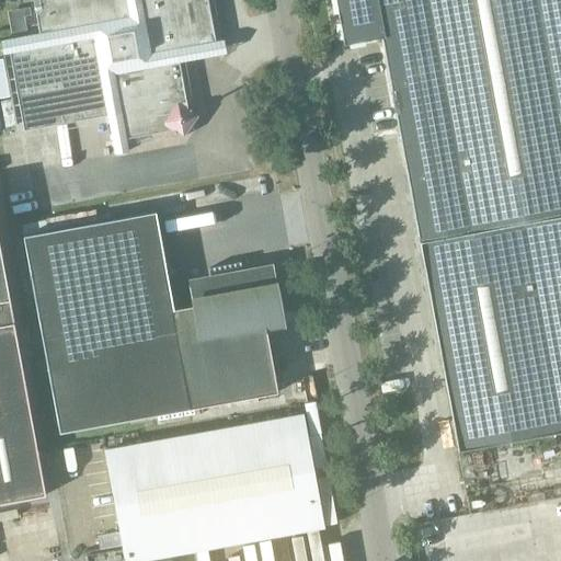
[(39,34),(208,4),(207,0),(39,0),(42,10),(38,13),(36,14),(39,34)]
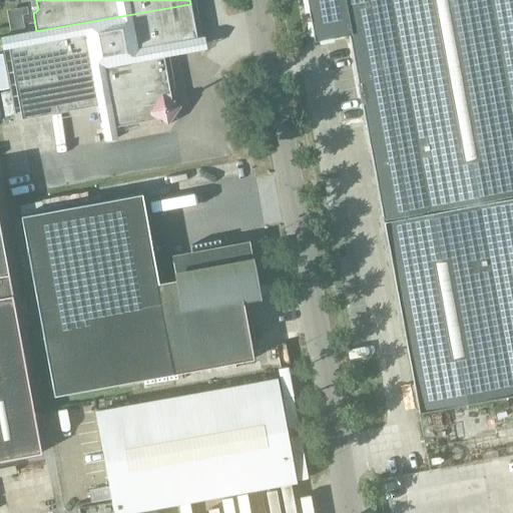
[(512,0),(305,0),(314,42),(350,36),(421,414),(512,396),(512,0)]
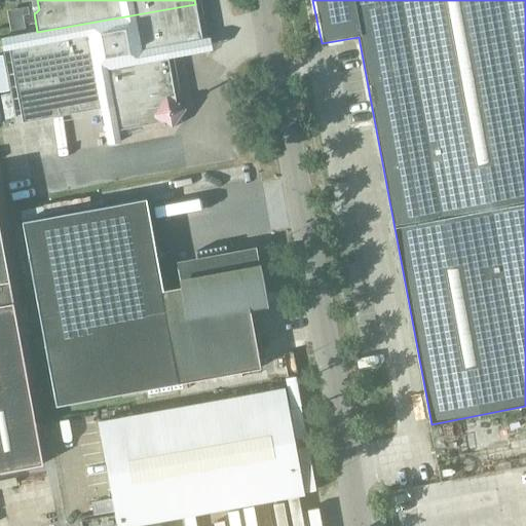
[(14,80),(166,53),(165,47),(202,40),(195,4),(37,32),(1,39),(3,51),(9,50),(14,80)]
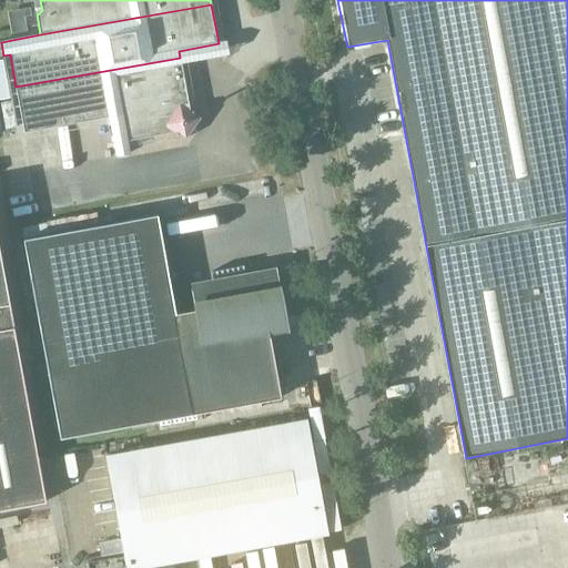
[(201,120),(191,112),(180,58),(16,87),(24,133),(109,118),(115,158),(130,155),(128,141),(175,132),(185,140),(201,120)]
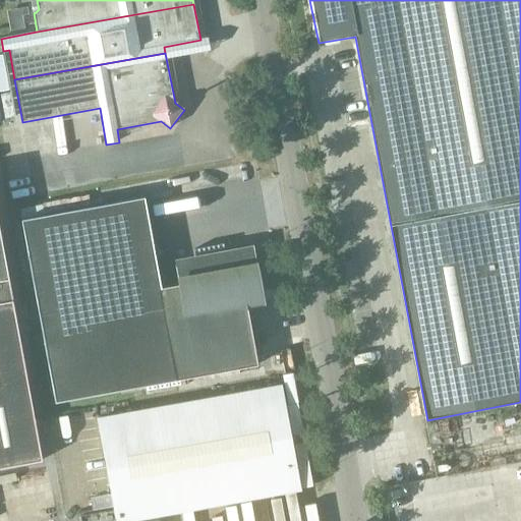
[(161,289),(143,197),(21,221),(55,403),(257,365),(246,305),(265,302),(257,268),(239,271),(237,259),(176,271),(179,285),(161,289)]
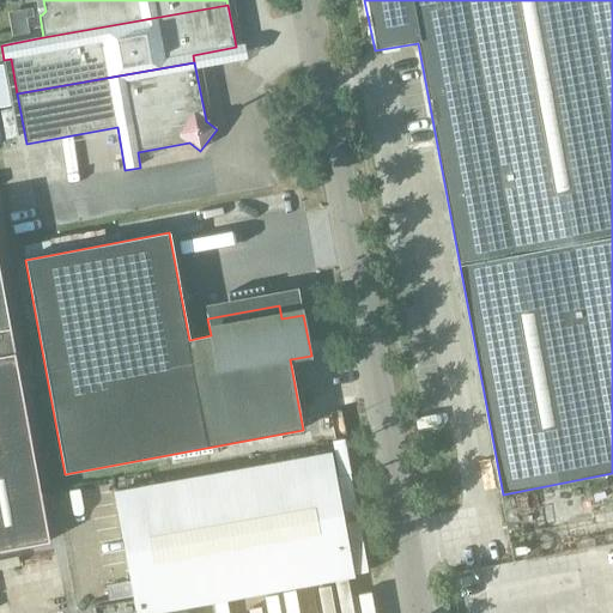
[(12,354),(0,281),(0,551),(49,542),(14,353),(12,354)]
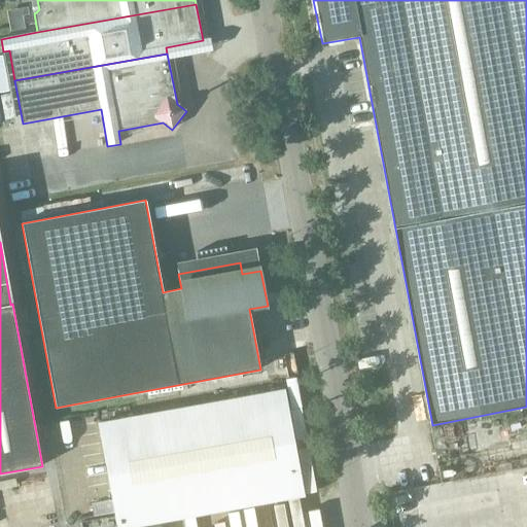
[(151,526),(150,522),(303,495),(283,391),(99,425),(115,513),(77,520),(78,526),(151,526)]
